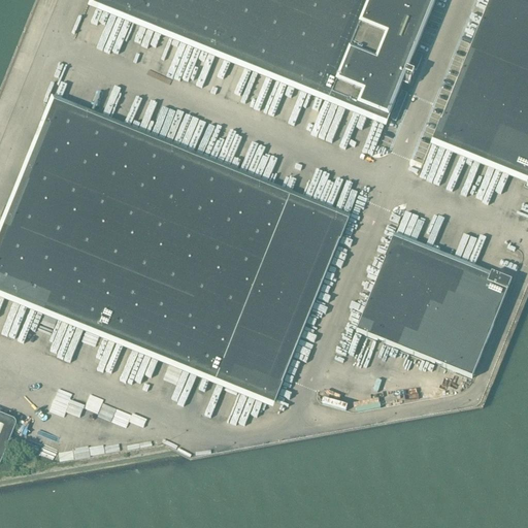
[(100,0),(100,3),(388,120),(401,86),(407,89),(414,73),(407,71),(435,0),(100,0)]
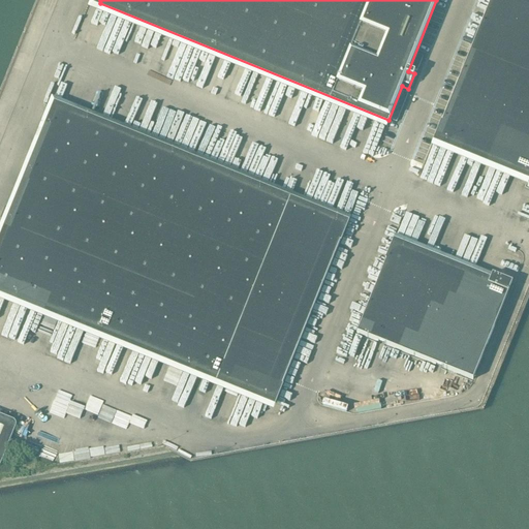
[(528,0),(490,0),(435,138),(528,176),(528,181),(527,187),(528,187),(528,0)]
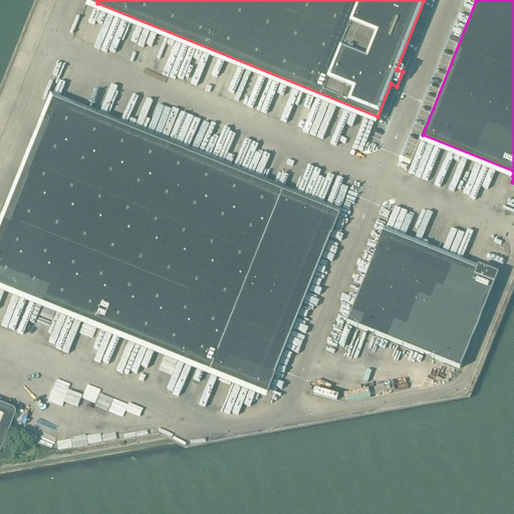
[(55,107),(0,243),(0,281),(267,390),(335,221),(55,107)]
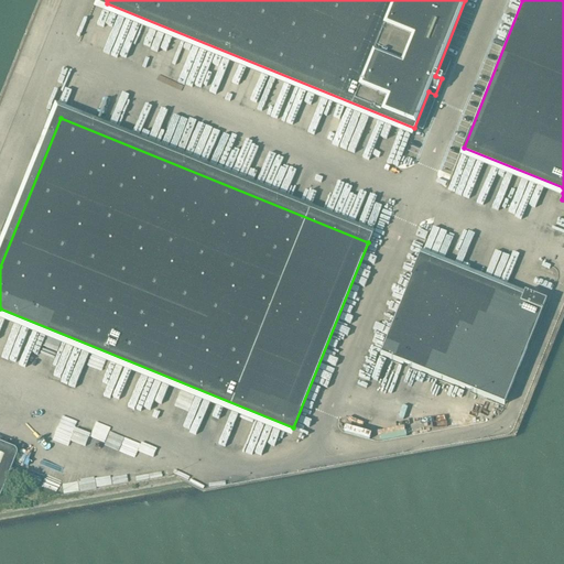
[(380,355),(379,356),(503,405),(545,302),(523,293),(519,303),(418,262),(380,355)]
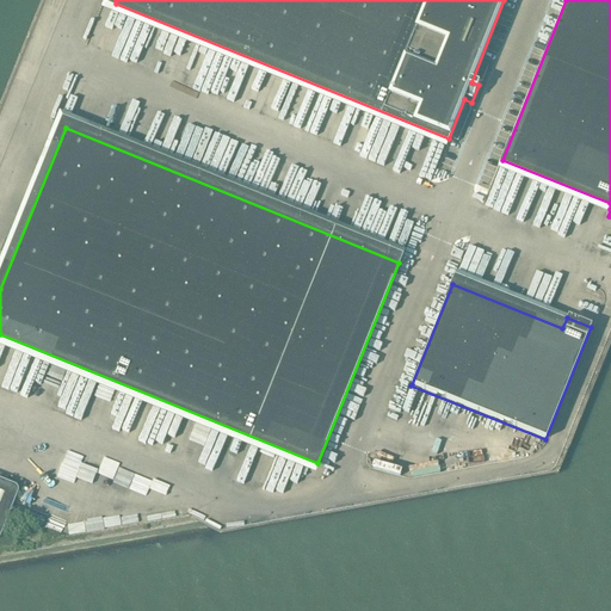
[(14,486),(0,480),(0,537),(18,494),(18,493),(18,492),(18,491),(17,489),(17,488),(16,487),(14,486)]
